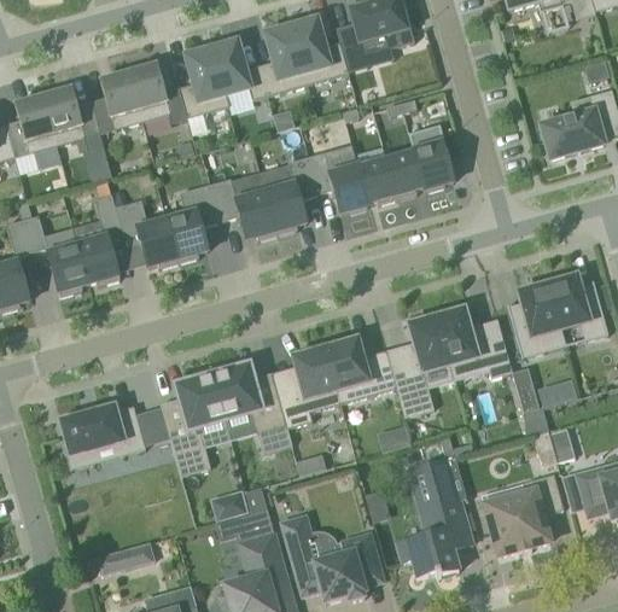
[(336,28),(339,42),(345,62),(365,57),(361,42),(384,36),(388,48),(414,41),(408,23),(406,24),(398,0),(382,0),(349,10),(353,23),(336,28)]
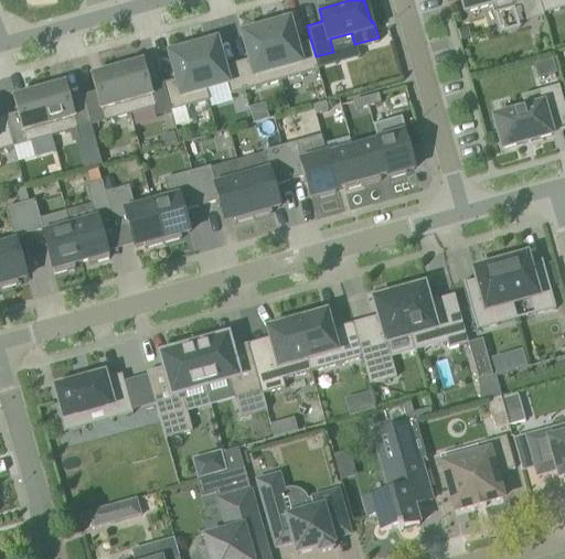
[(526,17),(544,12),(543,10),(540,0),(462,0),(465,9),(491,1),(494,10),(514,4),(514,2),(522,0),(526,15),(526,17)]
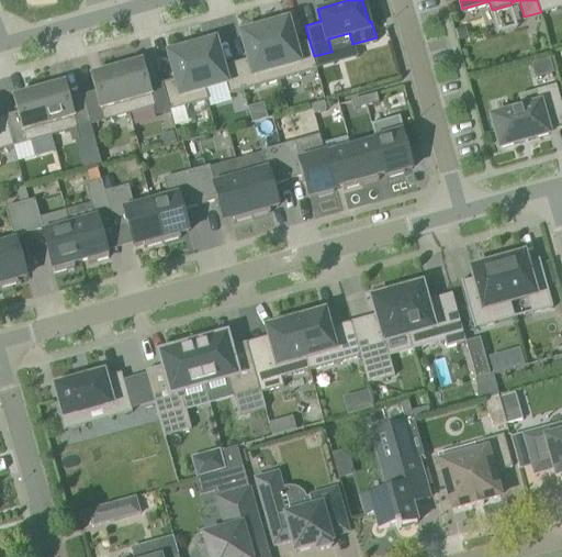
[(537,0),(540,10),(558,4),(557,0),(537,0)]
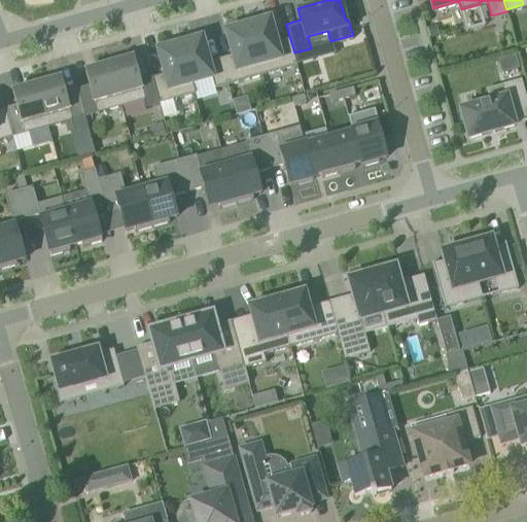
[(270,15),(248,22),(261,71),(296,62),(294,53),(289,36),(277,39),(270,15)]
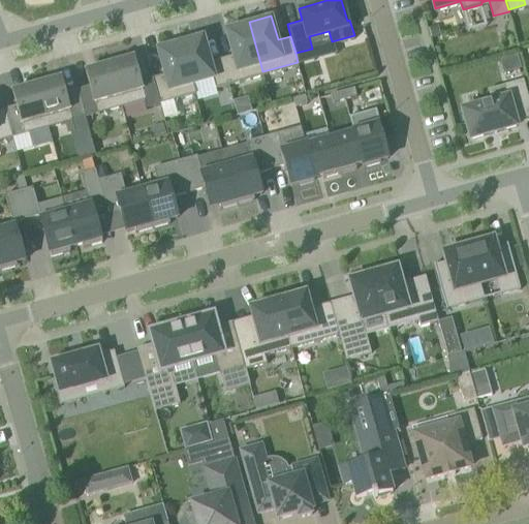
[(438,21),(428,24),(431,35),(441,32),(438,21)]
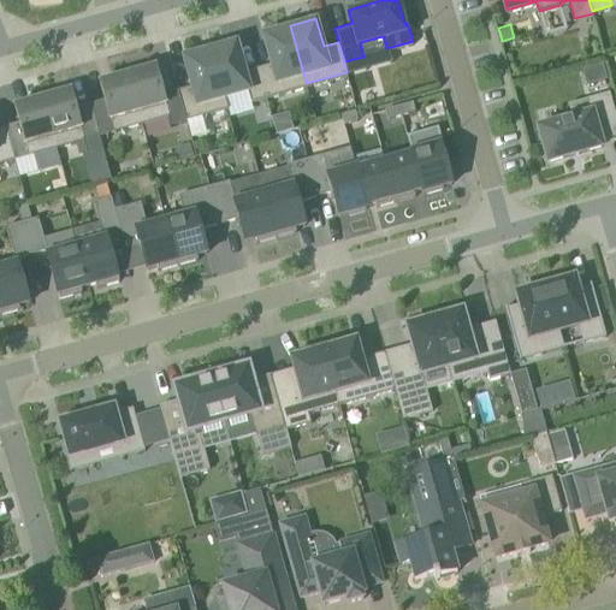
[(266,95),(306,83),(290,25),(265,33),(272,60),(258,65),(266,95)]
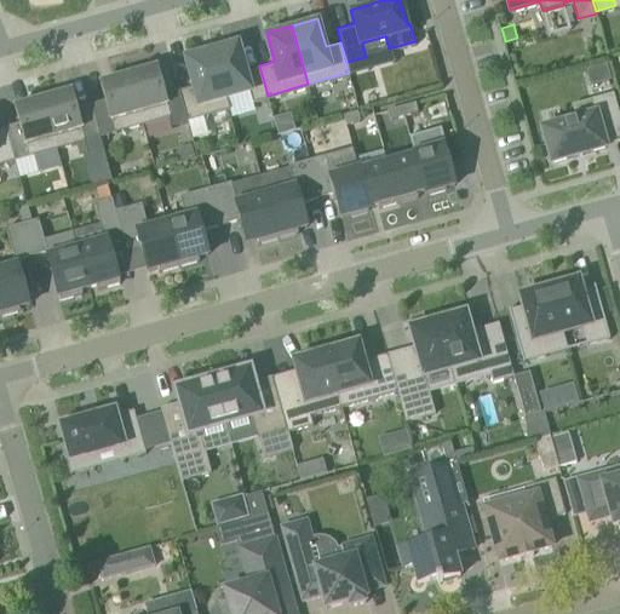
[(237,41),(212,49),(225,95),(227,95),(250,89),(253,99),(268,96),(259,66),(246,69),(237,41)]
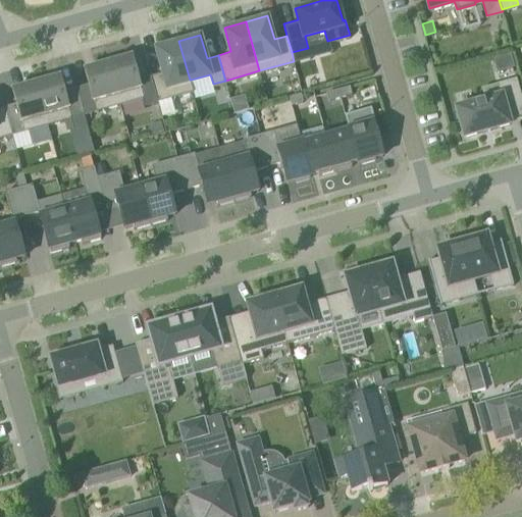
[(193,90),(191,80),(190,80),(178,41),(157,47),(163,70),(151,73),(158,99),(193,90)]
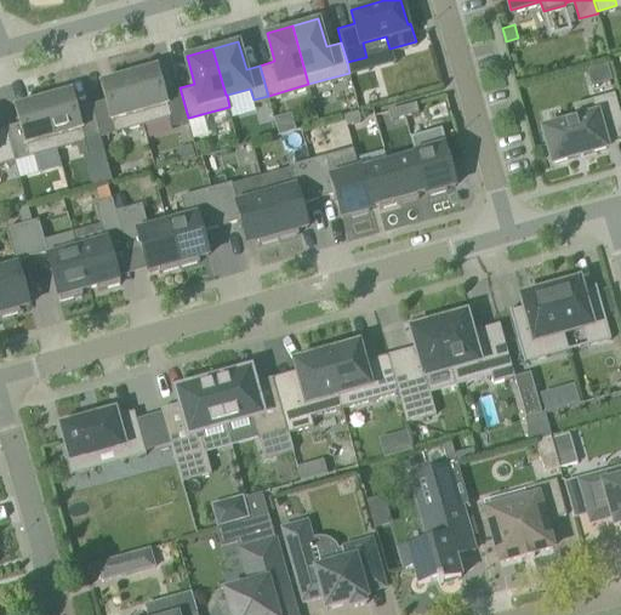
[(608,61),(587,66),(592,81),(611,75),(608,61)]
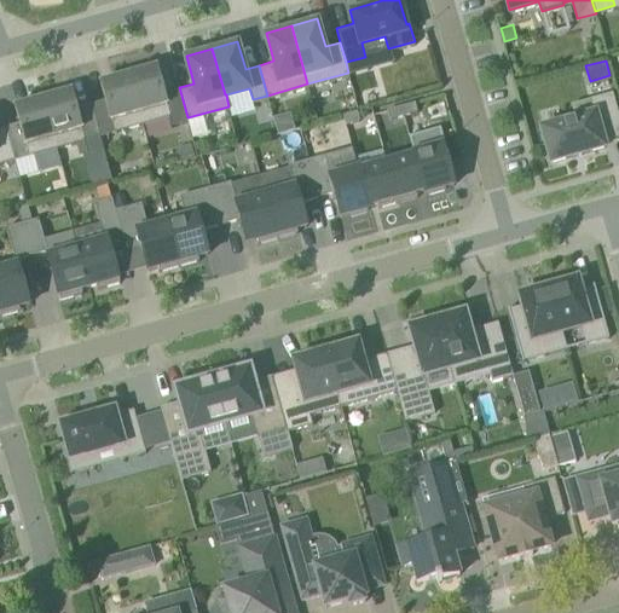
[(171,114),(156,63),(128,71),(143,121),(171,114)]
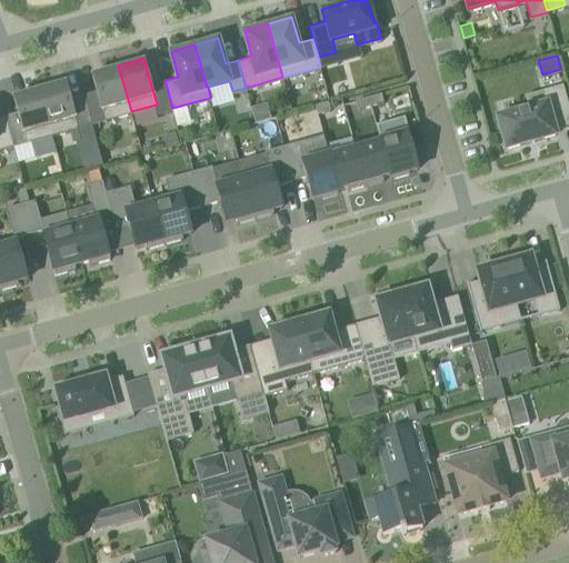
[(97,89),(83,92),(92,122),(131,111),(118,66),(91,72),(97,89)]
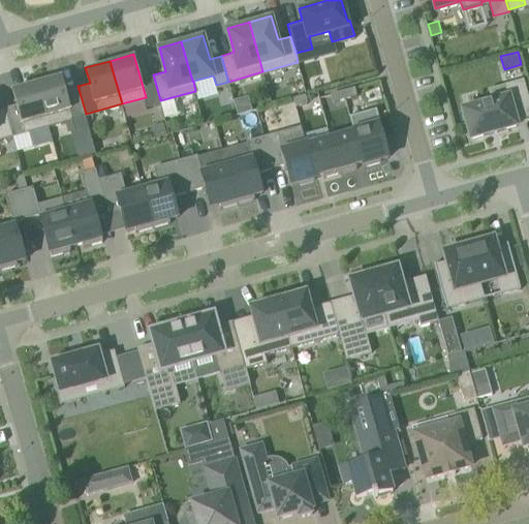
[(86,114),(78,86),(65,90),(61,74),(37,82),(49,124),(73,118),(86,114)]
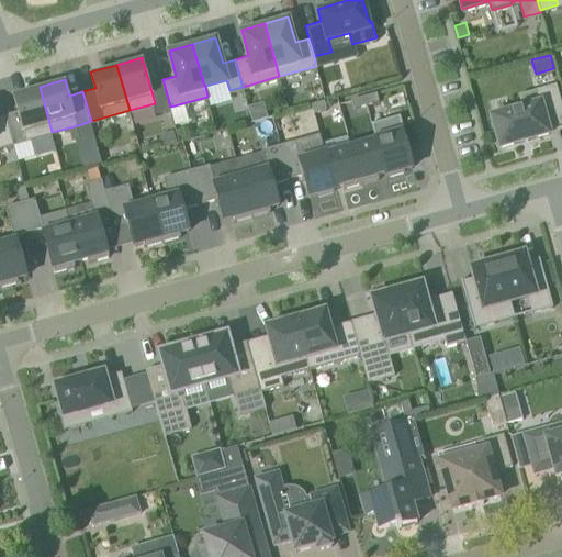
[(535,87),(539,101),(492,114),(501,144),(549,131),(548,126),(561,121),(561,103),(555,81),(535,87)]
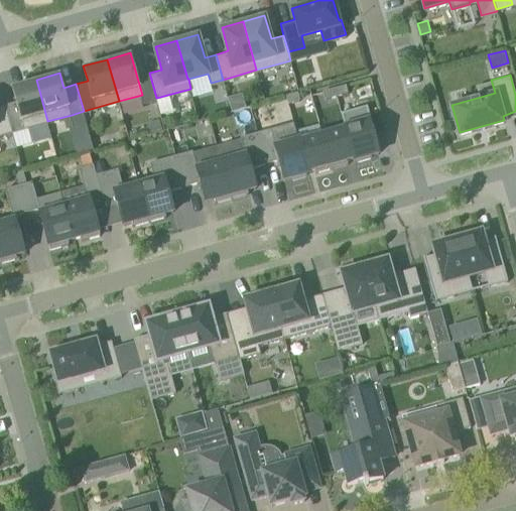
[(16,100),(4,103),(12,131),(47,121),(36,80),(12,86),(16,100)]
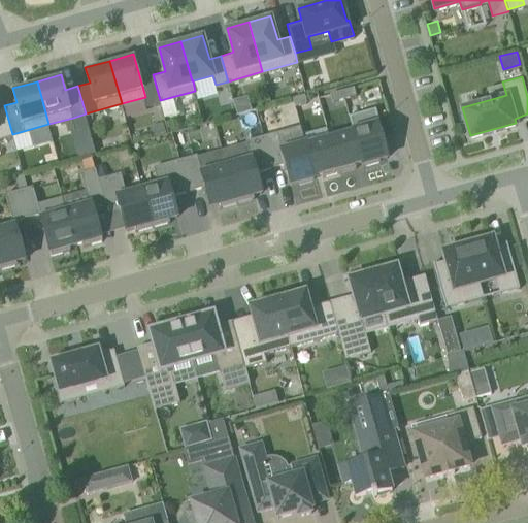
[(341,88),(344,96),(356,93),(354,85),(341,88)]
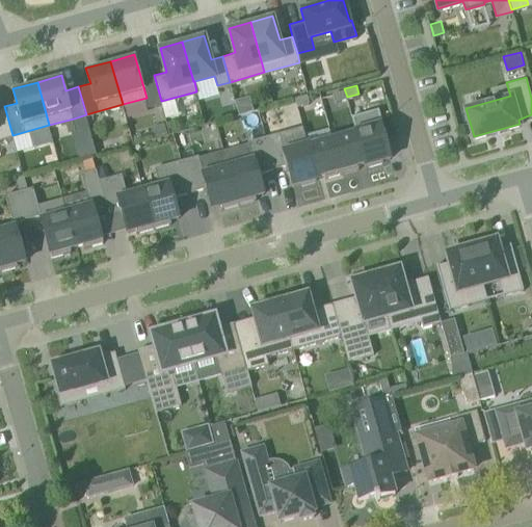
[(347,97),(344,88),(333,91),(335,100),(347,97)]
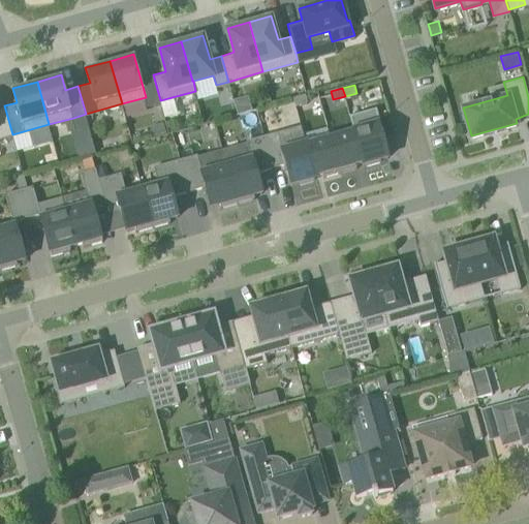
[(305,92),(293,95),(296,103),(307,100),(305,92)]
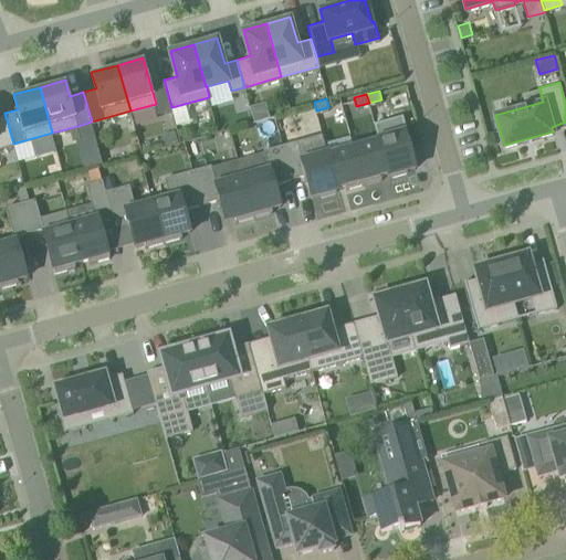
[(0,147),(13,144),(4,113),(0,114),(0,147)]
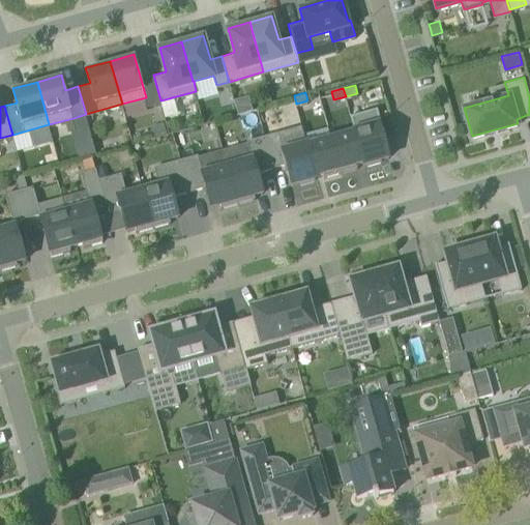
[(354,130),(355,130),(363,161),(362,161),(363,163),(366,162),(367,164),(381,159),(380,157),(388,155),(380,123),(382,122),(381,121),(379,121),(376,112),(377,112),(377,110),(353,117),(352,113),(350,114),(354,128),(353,128),(354,130)]
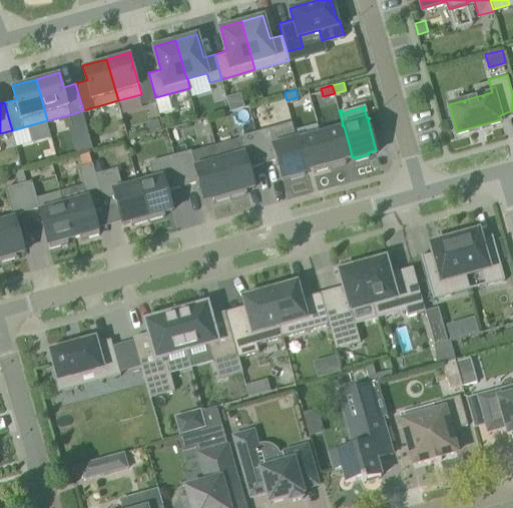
[(146,119),(149,129),(160,126),(158,116),(146,119)]
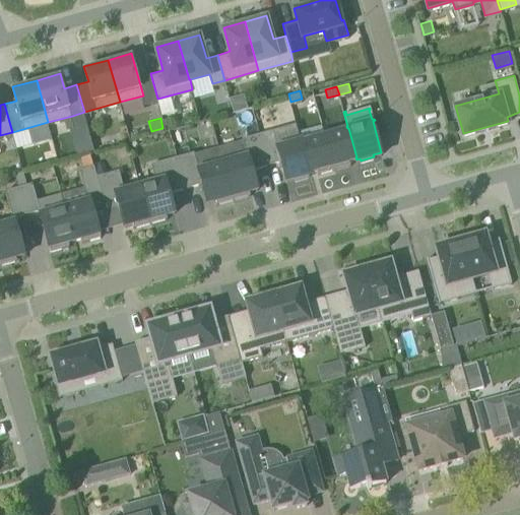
[(302,140),(302,139),(277,145),(272,128),(257,132),(266,164),(280,159),(285,179),(295,177),(295,179),(308,175),(308,173),(311,172),(311,170),(310,170),(302,141),(302,140)]
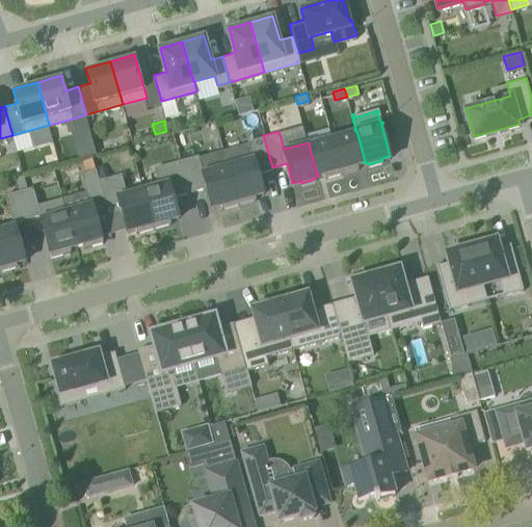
[(364,161),(365,161),(356,131),(355,131),(333,137),(342,172),(358,166),(357,162),(364,161)]
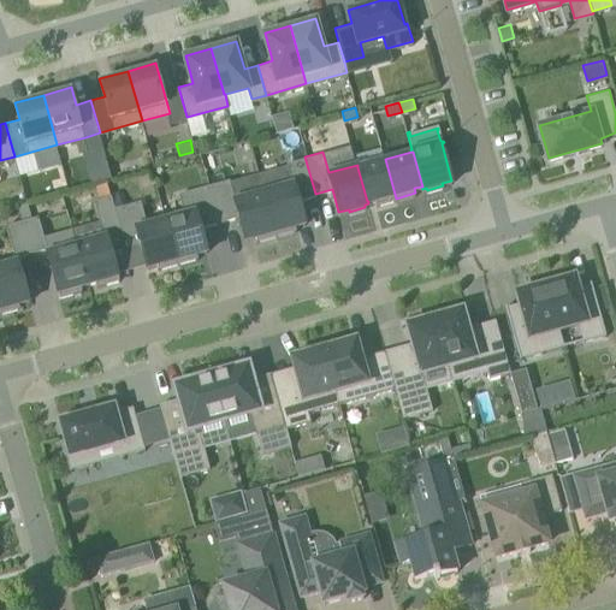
[(258,170),(277,234),(296,229),(296,226),(295,224),(306,221),(298,199),(315,194),(304,157),(258,170)]
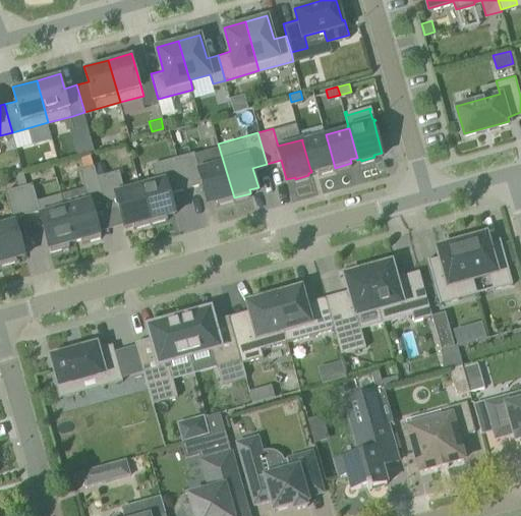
[(326,134),(302,140),(302,141),(310,170),(311,170),(317,169),(319,172),(335,168),(326,134)]
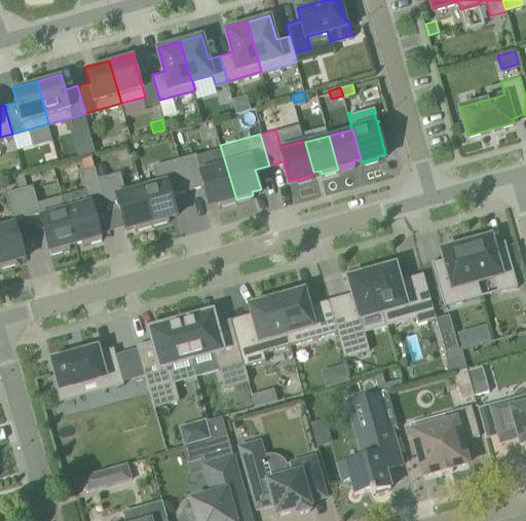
[(179,156),(187,188),(203,184),(210,203),(218,200),(219,203),(218,203),(219,205),(236,199),(220,145),(179,156)]
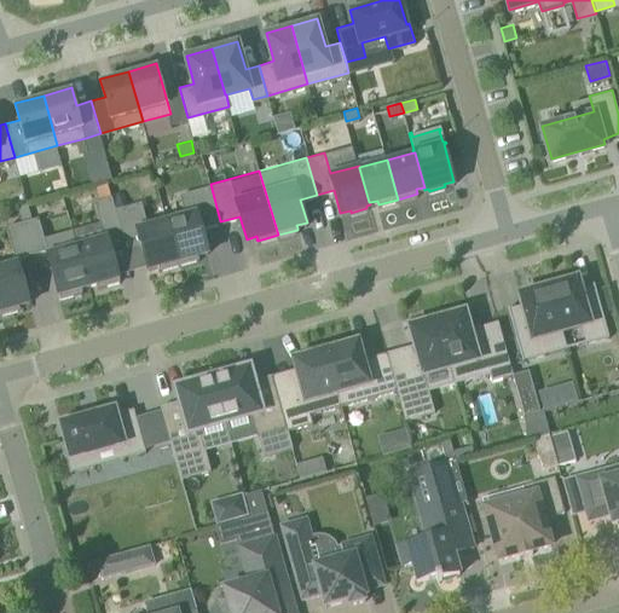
[(220,221),(210,184),(179,192),(185,214),(167,219),(179,262),(200,256),(197,253),(208,250),(202,226),(220,221)]
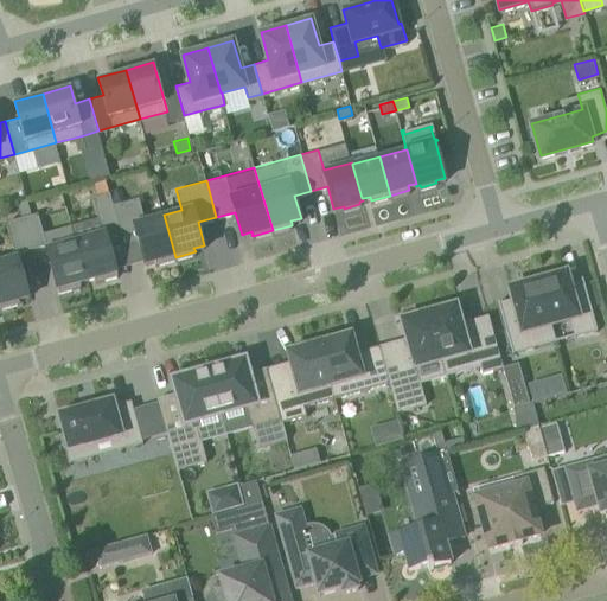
[(109,191),(93,196),(102,228),(119,223),(113,203),(109,191)]
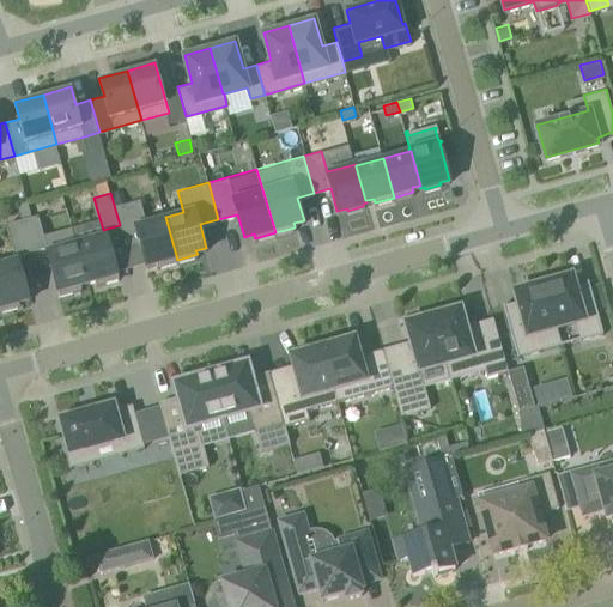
[(114,205),(120,225),(126,246),(139,241),(146,265),(156,261),(157,266),(177,260),(165,217),(146,223),(140,198),(114,205)]
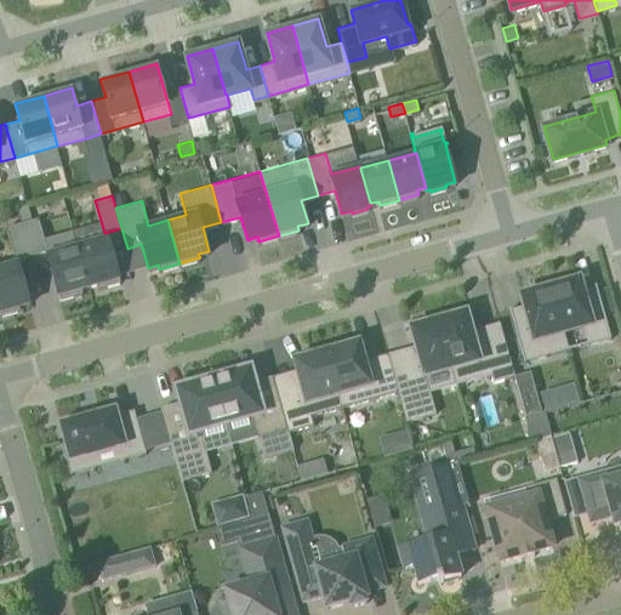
[(22,221),(32,254),(47,249),(39,216),(22,221)]
